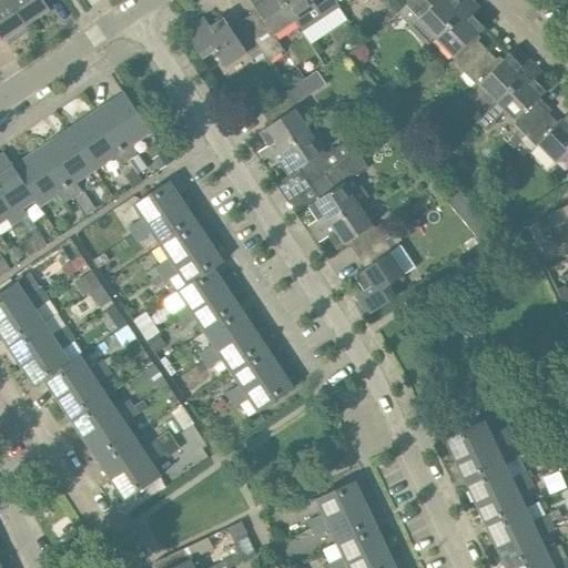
[(0,38),(2,41),(11,36),(14,40),(29,30),(26,26),(8,0),(1,0),(0,1),(0,38)]
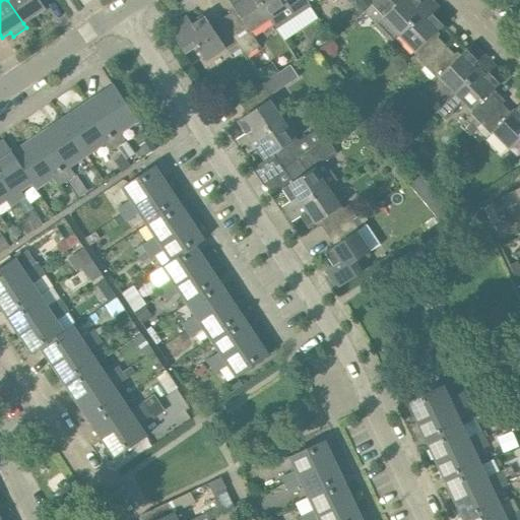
[(7,0),(23,23),(46,8),(43,4),(48,0),(7,0)]
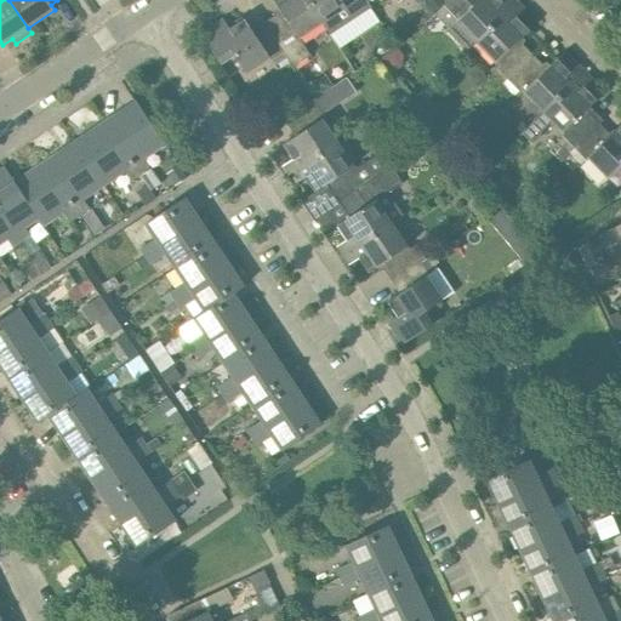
[(265,23),(266,26),(295,69),(312,57),(298,38),(322,23),(306,0),(273,0),(283,15),(278,18),(275,16),(265,23)]
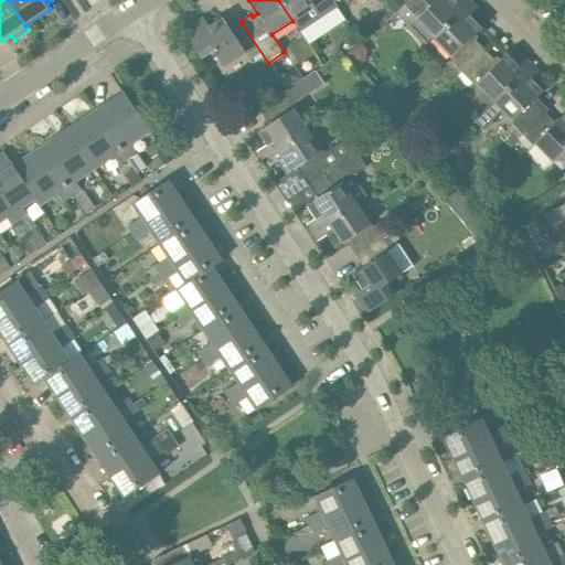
[(334,3),(331,0),(278,0),(292,21),(300,32),(337,7),(334,3)]
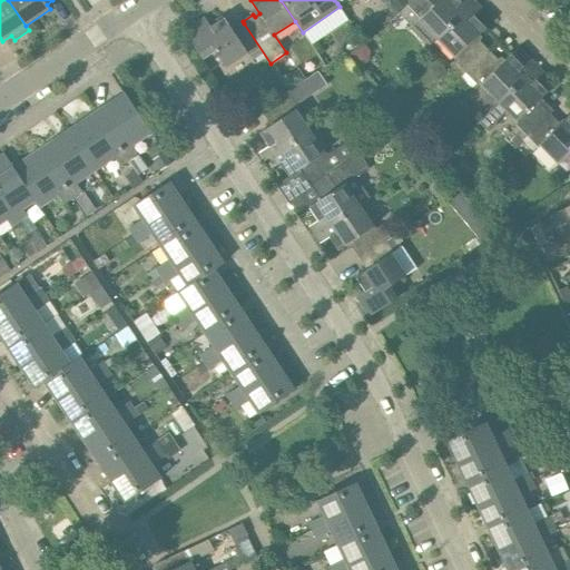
[(390,0),(399,12),(408,5),(404,0),(390,0)]
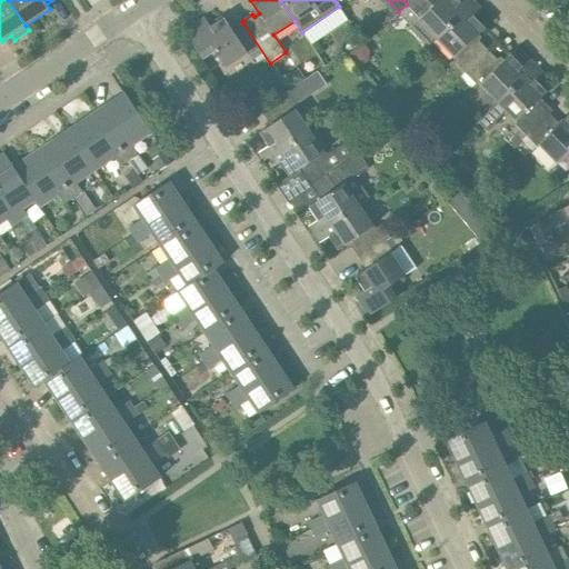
[(409,28),(427,47),(436,39),(473,2),(471,0),(461,0),(459,1),(458,0),(438,0),(437,2),(435,0),(411,0),(407,5),(398,12),(411,26),(409,28)]
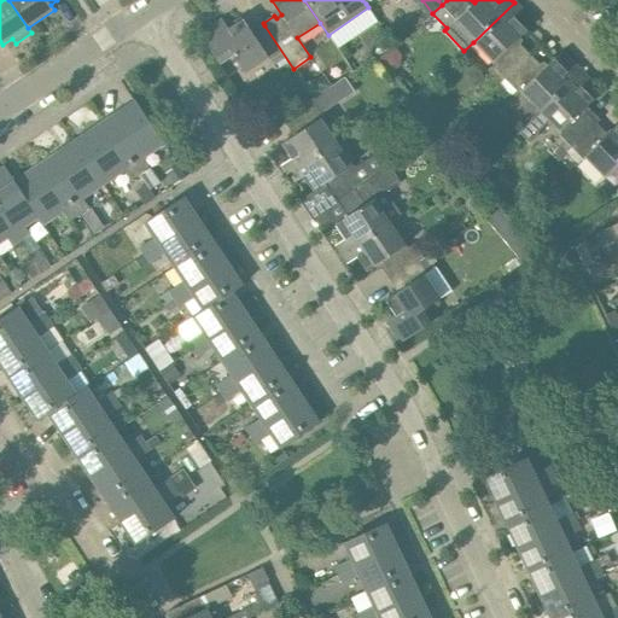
[(523,10),(514,3),(473,42),(495,65),(489,71),(500,82),(530,54),(520,45),(518,47),(513,42),(526,30),(514,18),(523,10)]
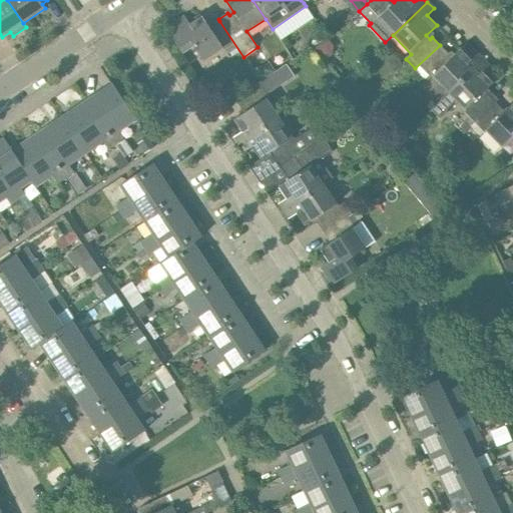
[(243,57),(219,21),(209,27),(201,16),(189,24),(184,16),(166,28),(182,52),(194,44),(204,59),(221,48),(225,55),(236,47),(243,57)]
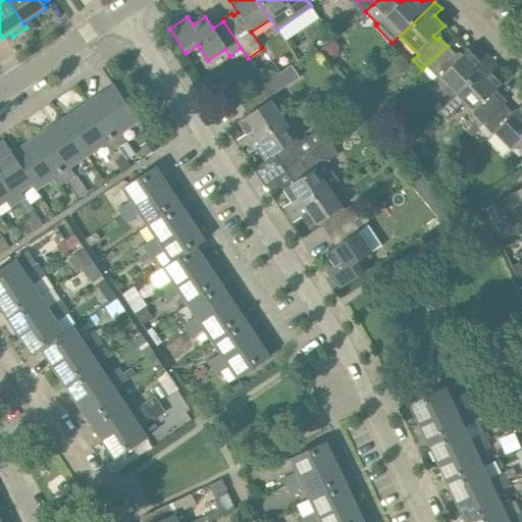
[(338,48),(332,39),(319,49),(329,62),(338,54),(338,48)]
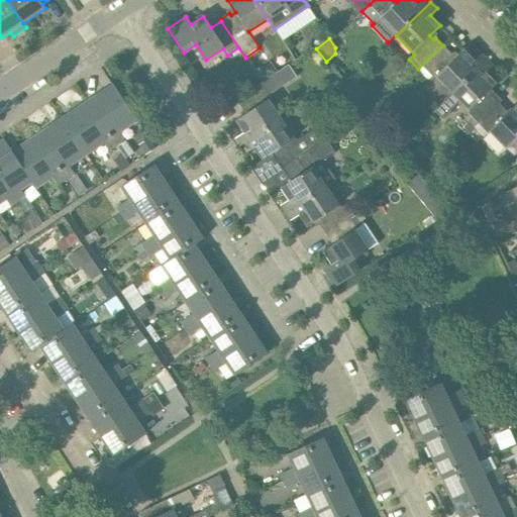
[(452,94),(487,60),(481,54),(474,60),(463,49),(458,55),(455,52),(451,54),(443,45),(418,69),(414,74),(422,82),(427,78),(428,80),(434,75),(452,94)]
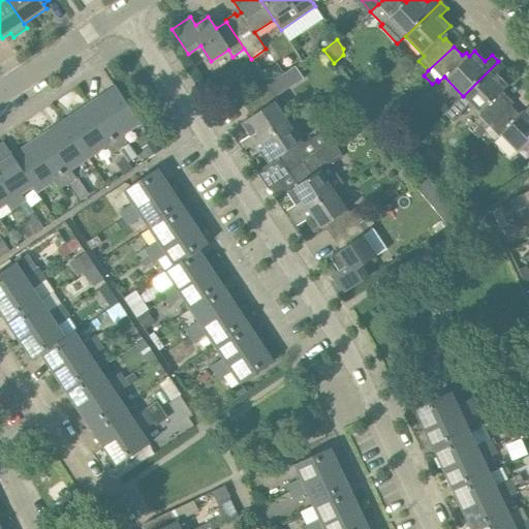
[(463,96),(444,114),(454,123),(461,116),(461,113),(470,103),(481,116),(476,121),(486,130),(511,105),(503,97),(501,99),(497,96),(508,85),(498,74),(504,68),(498,61),(463,96)]
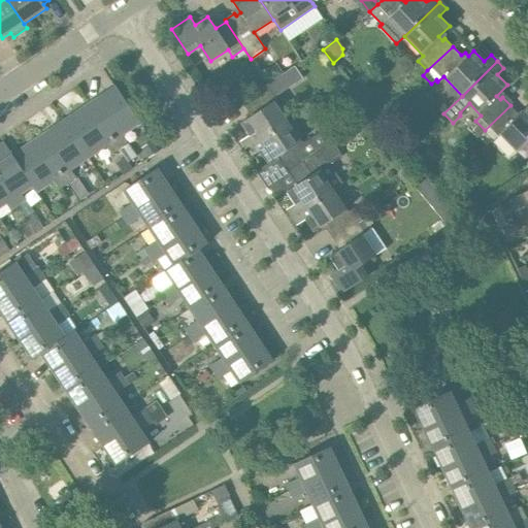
[(273,66),(266,71),(272,81),(278,77),(283,74),(278,67),(273,66)]
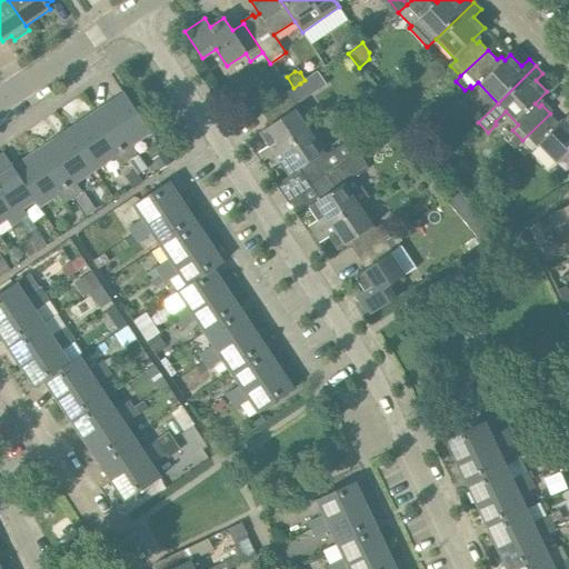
[(318,71),(310,76),(319,89),(327,85),(318,71)]
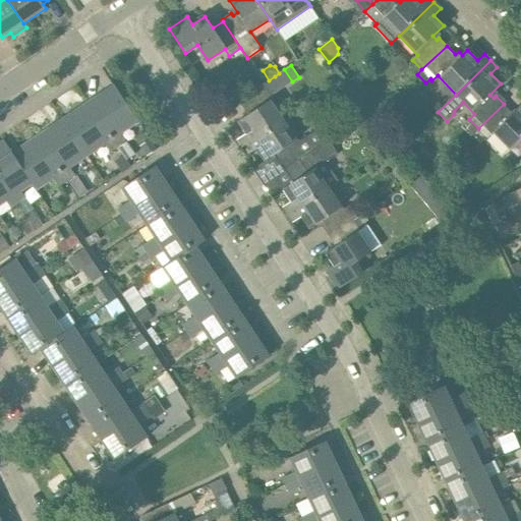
[(263,84),(255,90),(238,101),(245,111),(247,109),(250,113),(237,121),(245,133),(238,138),(243,147),(283,120),(269,98),(271,96),(283,88),(275,76),(269,80),(263,84)]
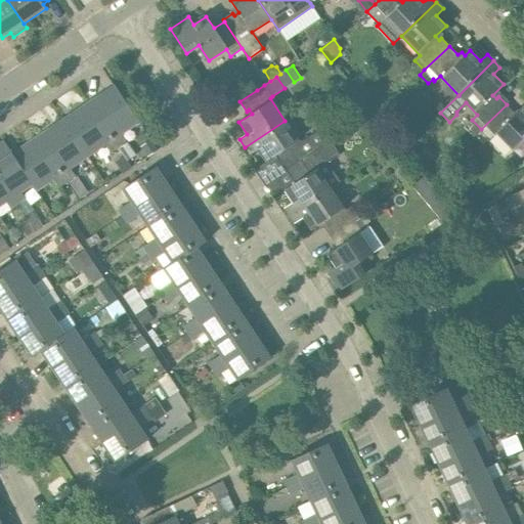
[(88,102),(120,148),(124,156),(131,150),(119,131),(126,126),(129,130),(140,123),(116,85),(114,86),(116,89),(105,96),(103,93),(88,102)]
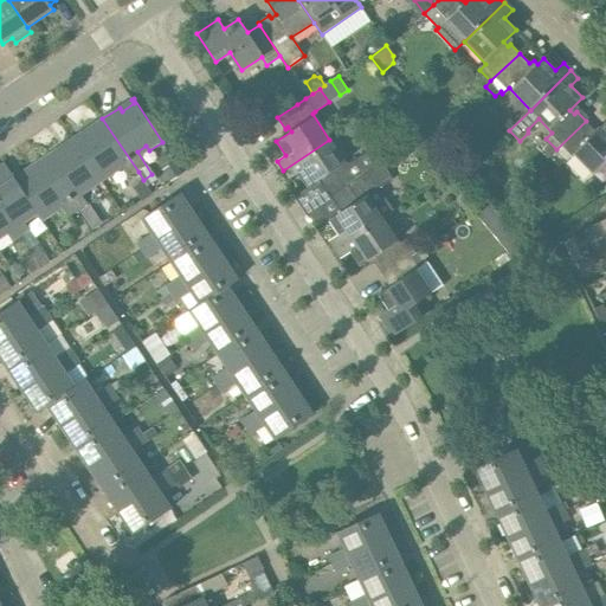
[(88,134),(75,142),(102,181),(121,169),(127,179),(139,172),(102,118),(85,130),(88,134)]
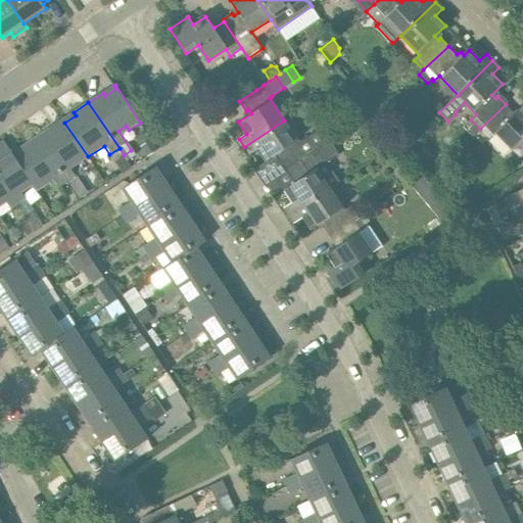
[(506,104),(480,129),(489,138),(495,133),(512,149),(522,138),(522,105),(513,115),(504,106),(506,105),(506,104)]
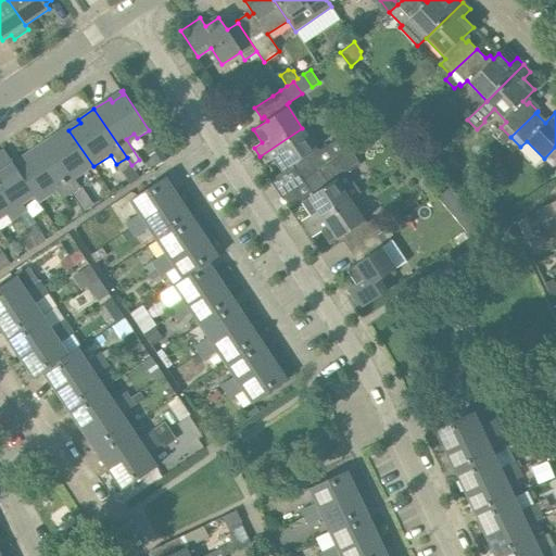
[(302,128),(260,156),(265,165),(273,160),(281,172),(295,163),(299,167),(295,169),(303,180),(333,160),(325,147),(318,151),(302,128)]
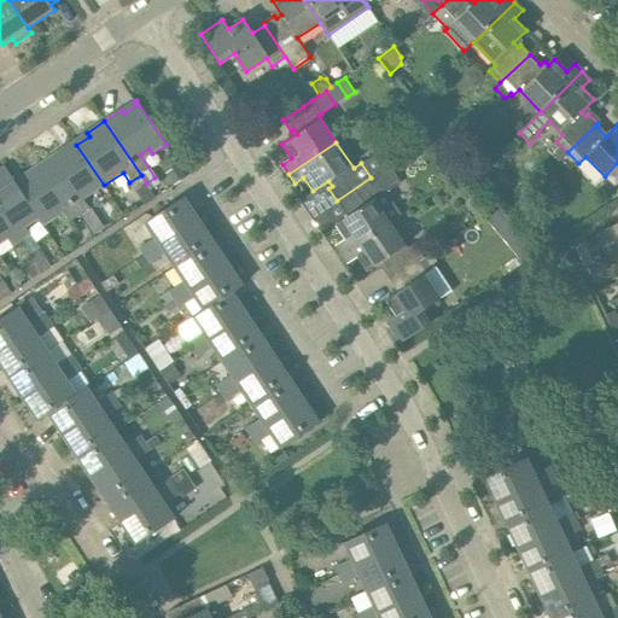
[(45,162),(80,215),(89,209),(82,199),(104,185),(76,145),(64,153),(62,150),(45,162)]
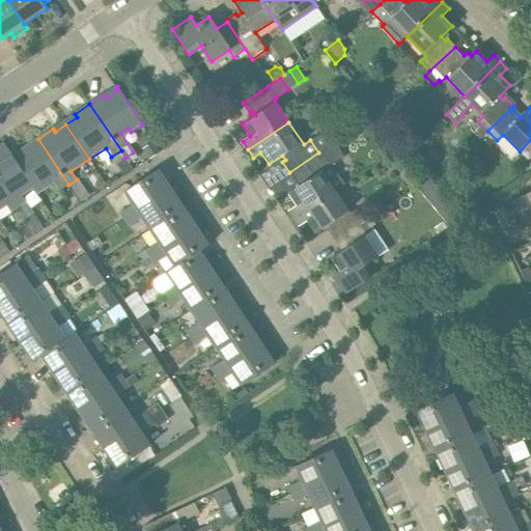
[(59,191),(68,185),(38,139),(23,148),(25,151),(15,159),(31,189),(35,195),(54,183),(59,191)]
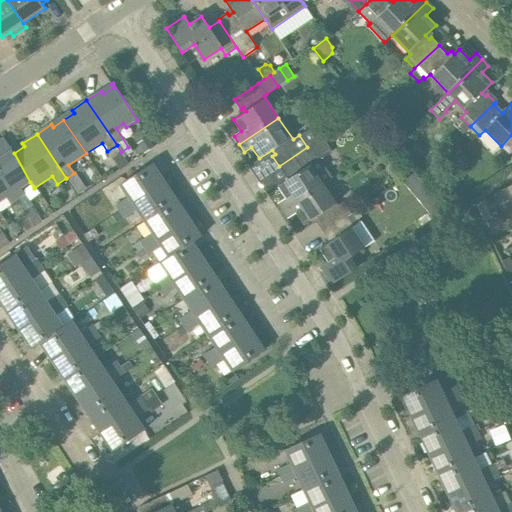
[(307,147),(279,166),(285,175),(287,173),(290,178),(278,186),(286,198),(278,203),(283,211),(332,178),(320,159),(332,151),(322,137),(307,147)]
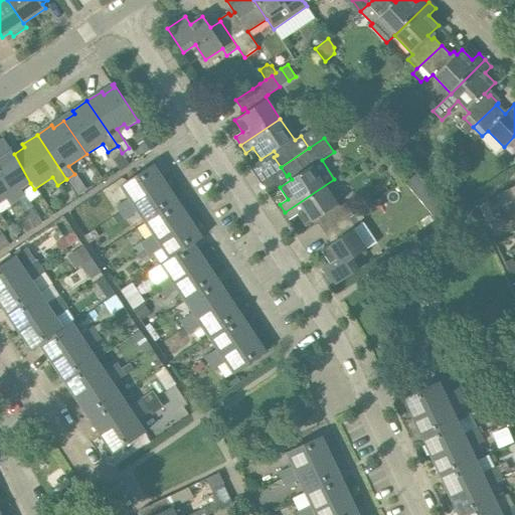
[(26,216),(28,219),(36,214),(20,190),(30,183),(14,154),(4,139),(0,141),(0,176),(16,201),(26,216)]
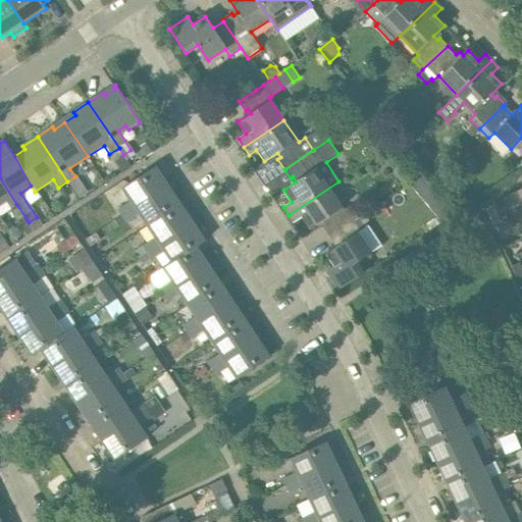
[(152,143),(143,149),(147,155),(157,149),(152,143)]
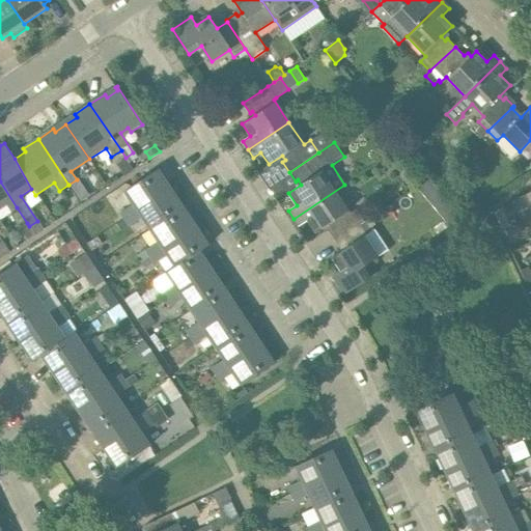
[(133,170),(126,159),(116,165),(123,176),(133,170)]
